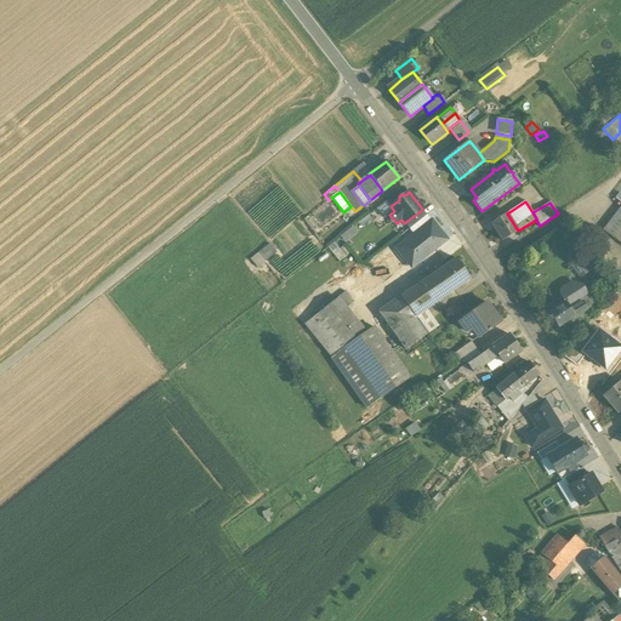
[(620,208),(604,231),(620,244),(620,208)]
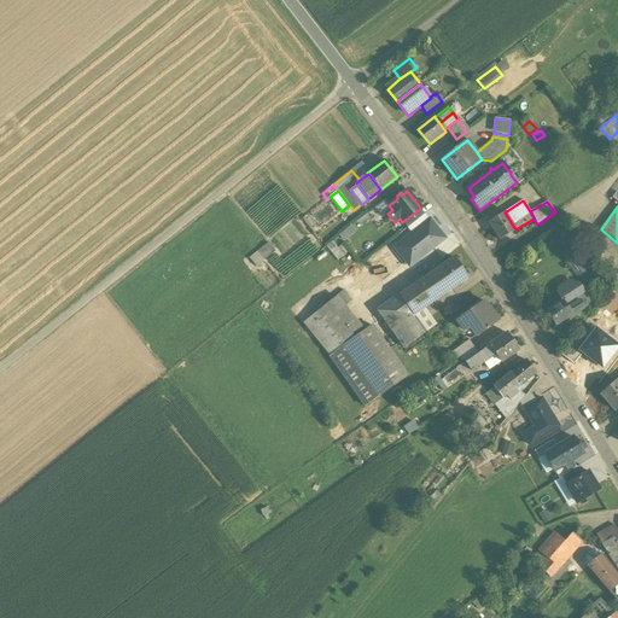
[(420,209),(402,222),(407,228),(424,215),(420,209)]
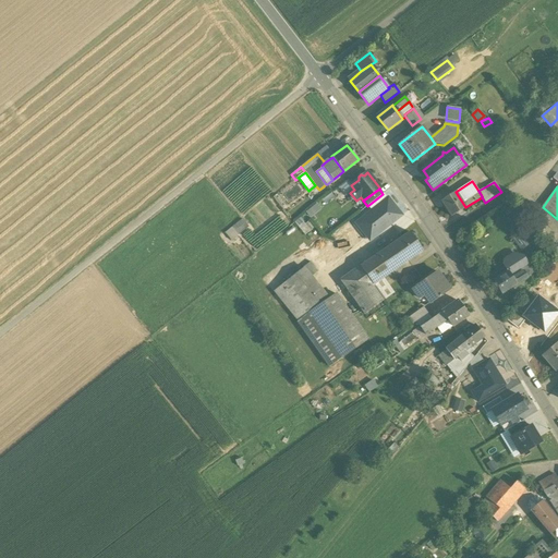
[(465,207),(456,192),(440,202),(451,217),(465,207)]
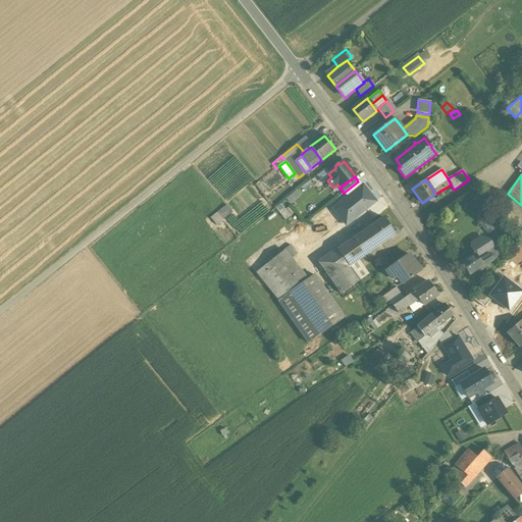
[(358,181),(344,193),(348,198),(362,186),(358,181)]
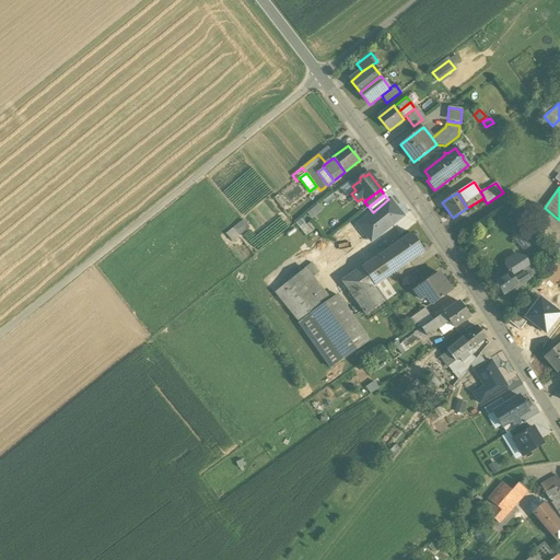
[(396,209),(388,199),(373,212),(358,224),(372,241),(399,219),(393,211),(396,209)]
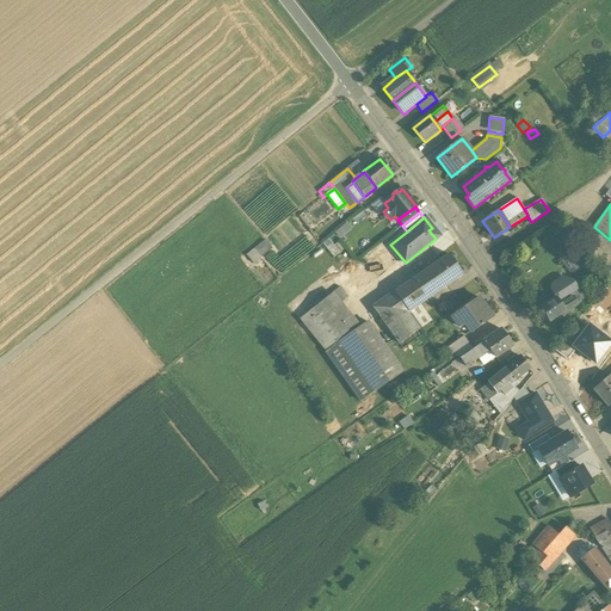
[(272,250),(265,241),(247,255),(253,264),(272,250)]
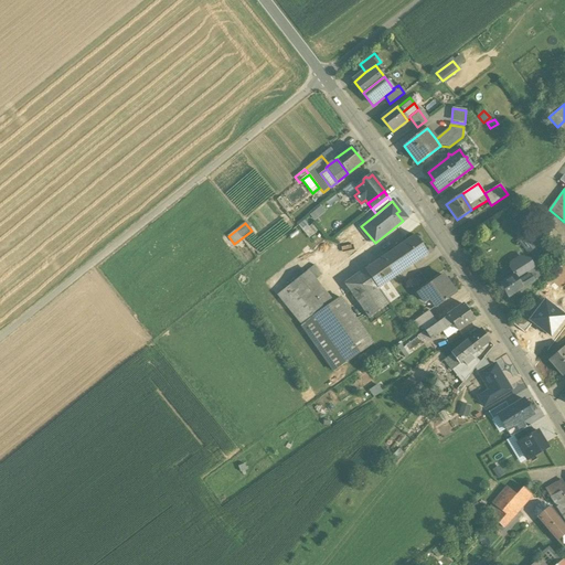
[(534,240),(528,231),(516,240),(526,252),(534,246),(531,242),(534,240)]
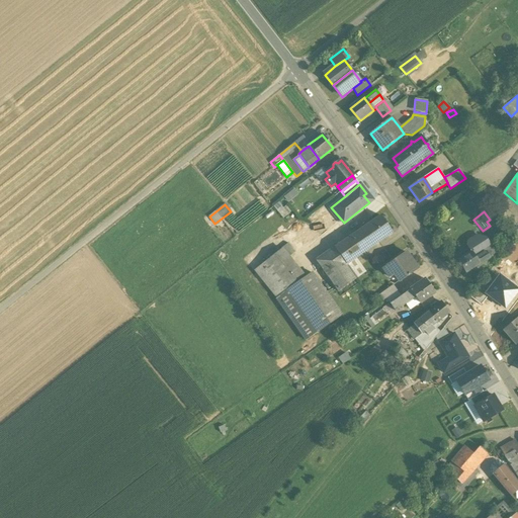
[(380,217),(366,226),(378,242),(392,233),(380,217)]
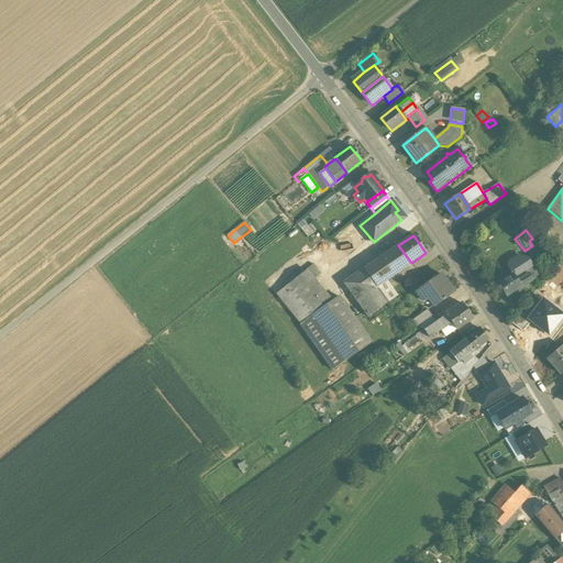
[(333,244),(329,247),(339,261),(343,256),(333,244)]
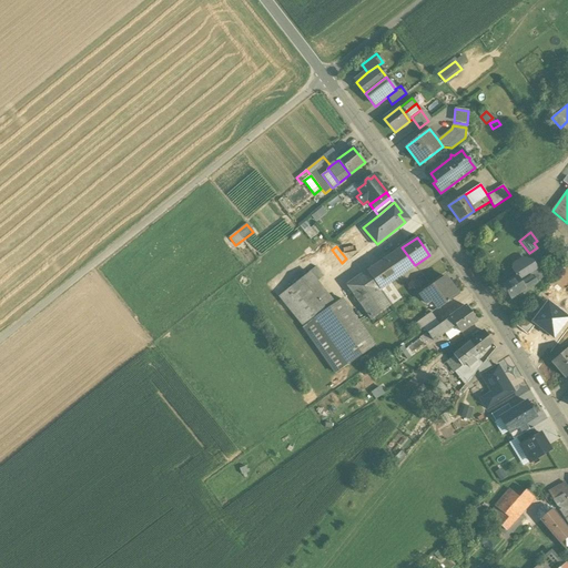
[(402,247),(368,272),(381,290),(391,283),(415,265),(402,247)]
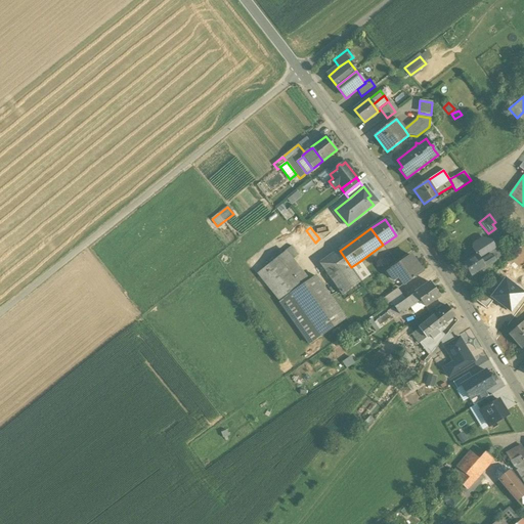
[(310,246),(315,243),(306,230),(301,234),(310,246)]
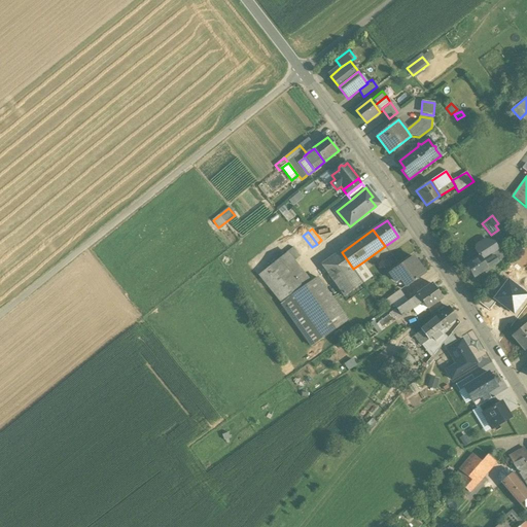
[(485,241),(476,247),(475,250),(479,256),(465,266),(473,279),(487,270),(483,264),(493,257),(492,255),(495,253),(488,242),(485,241)]
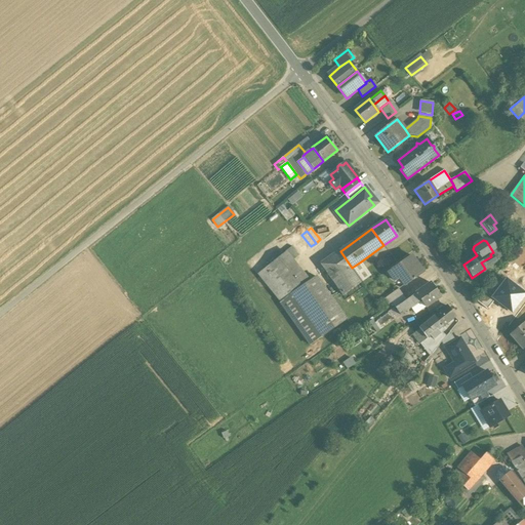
[(299,256),(292,247),(285,252),(292,261),(299,256)]
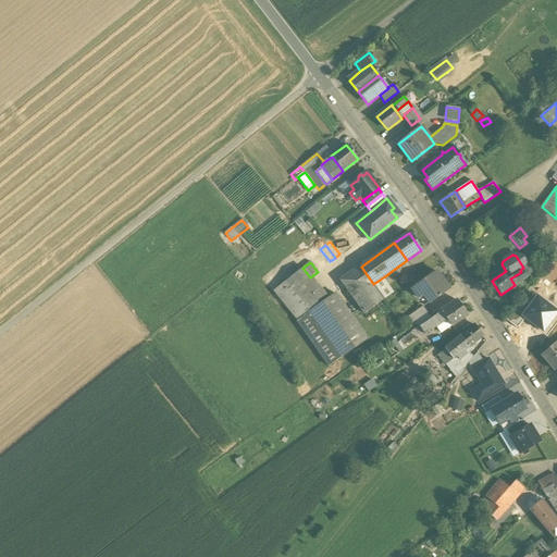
[(373,284),(361,267),(341,282),(364,314),(385,299),(373,284)]
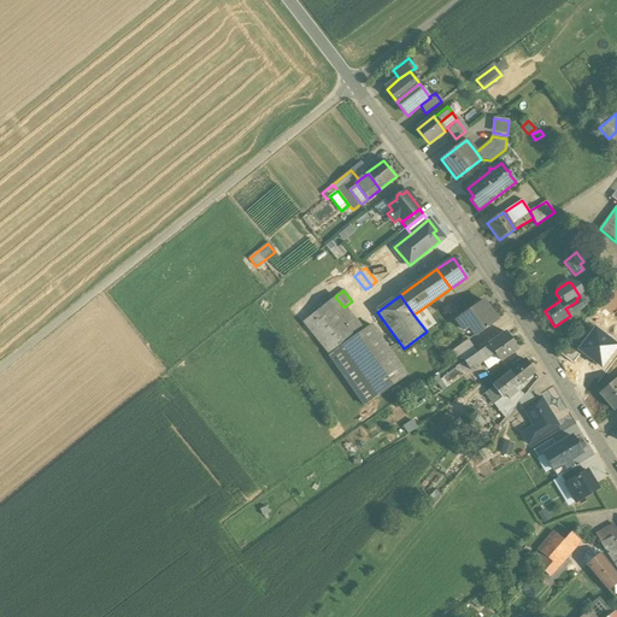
[(344,307),(335,297),(318,311),(346,345),(363,330),(344,307)]
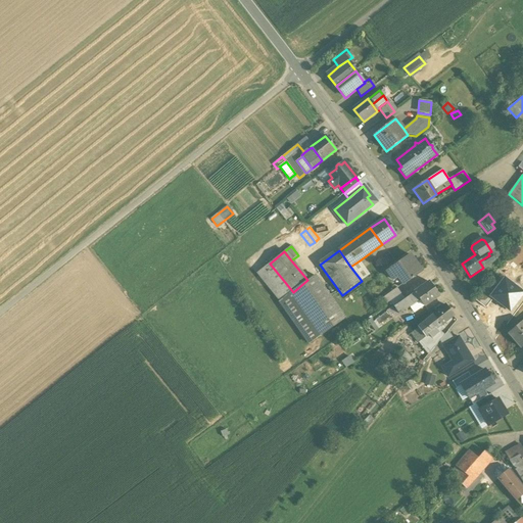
[(410,255),(386,272),(392,280),(397,277),(402,285),(412,279),(413,280),(414,278),(422,272),(410,255)]
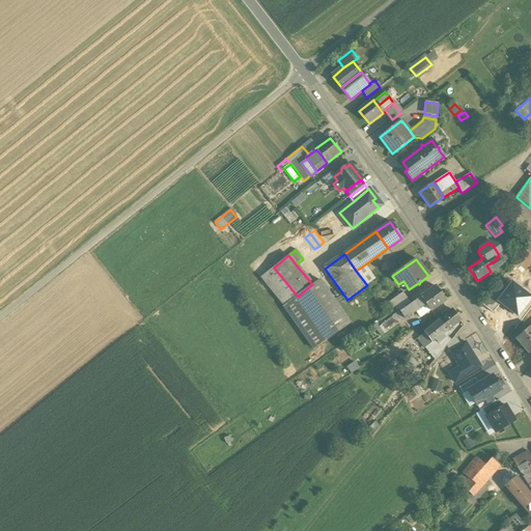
[(497,259),(486,266),(491,272),(501,264),(497,259)]
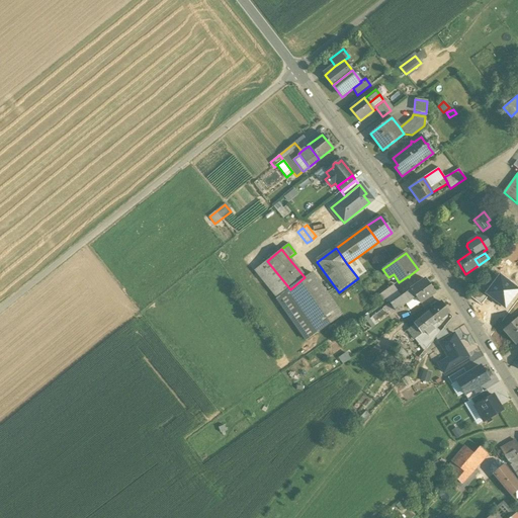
[(366,272),(356,258),(347,264),(358,278),(366,272)]
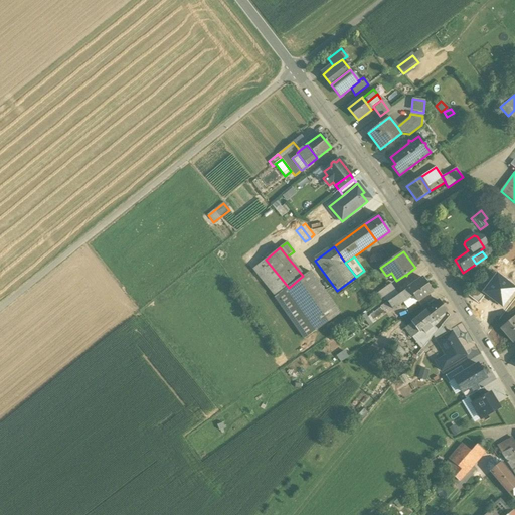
[(266,260),(252,270),(276,298),(287,290),(289,288),(266,260)]
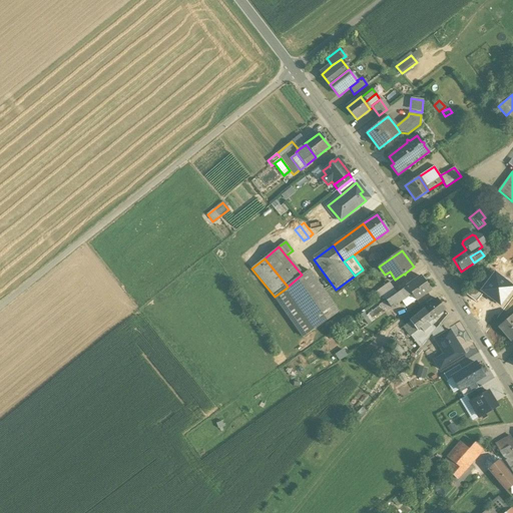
[(310,271),(286,289),(315,330),(339,313),(310,271)]
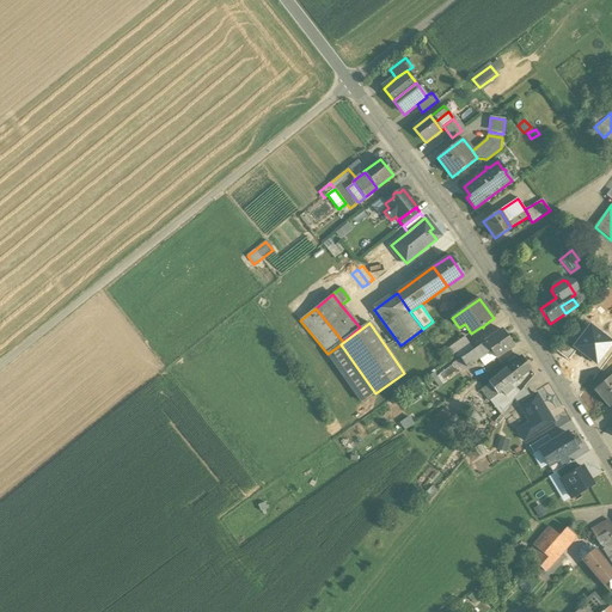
[(611,344),(591,328),(580,342),(575,348),(577,349),(597,363),(611,344)]
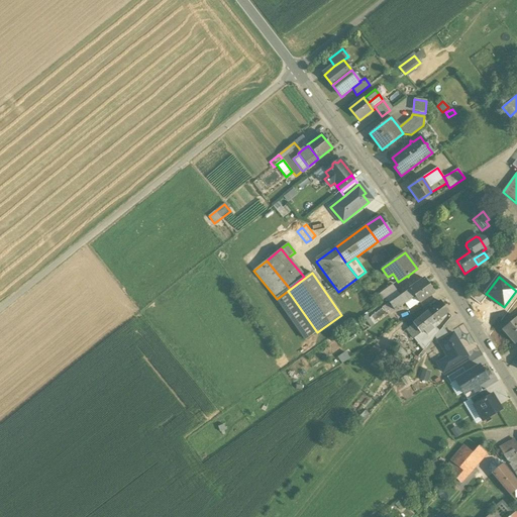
[(433,293),(424,279),(409,289),(409,290),(415,297),(419,303),(433,293)]
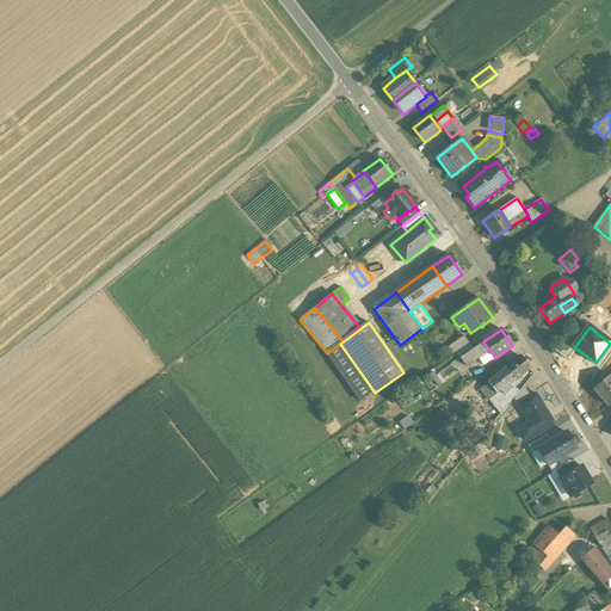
[(567,333),(554,351),(567,360),(576,349),(574,347),(579,341),(567,333)]
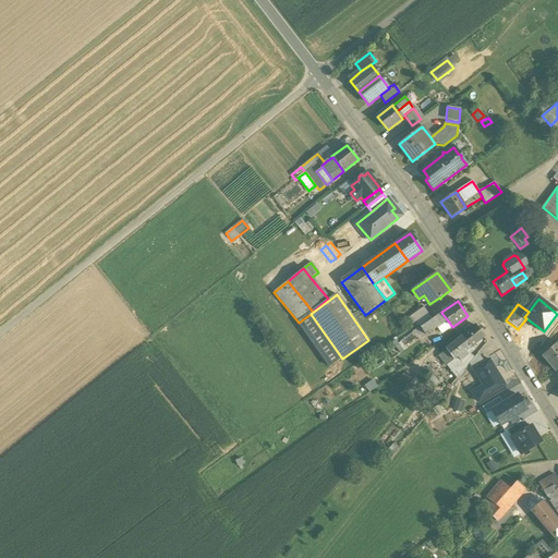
[(423,307),(409,318),(413,325),(416,323),(428,314),(423,307)]
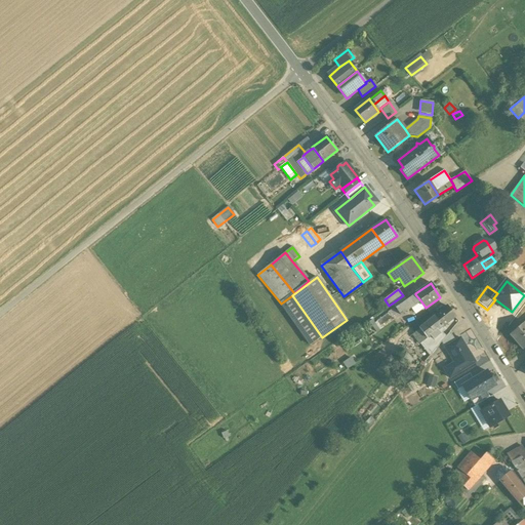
[(406,300),(395,308),(400,316),(421,301),(415,294),(406,300)]
